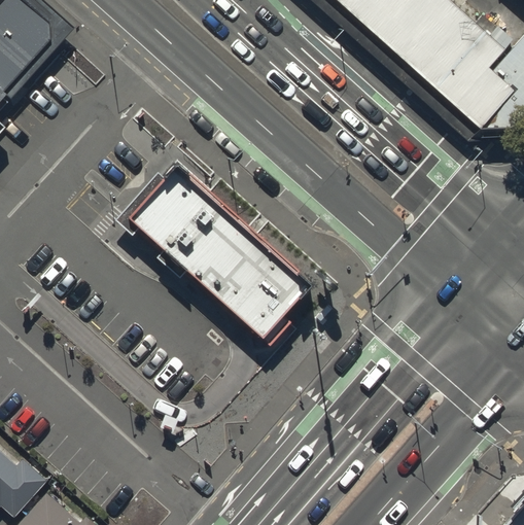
[(0,0),(0,90),(58,27),(56,9),(44,0),(0,0)]
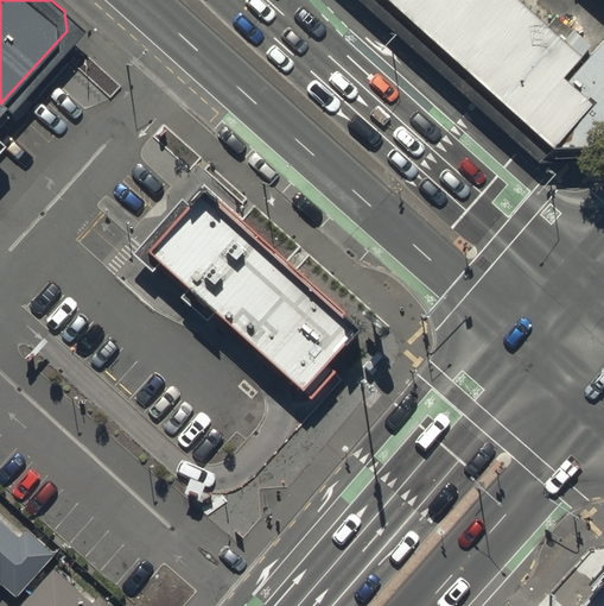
[(387,0),(555,150),(597,150),(603,143),(603,43),(571,80),(568,77),(597,45),(577,27),(566,39),(522,0),(387,0)]
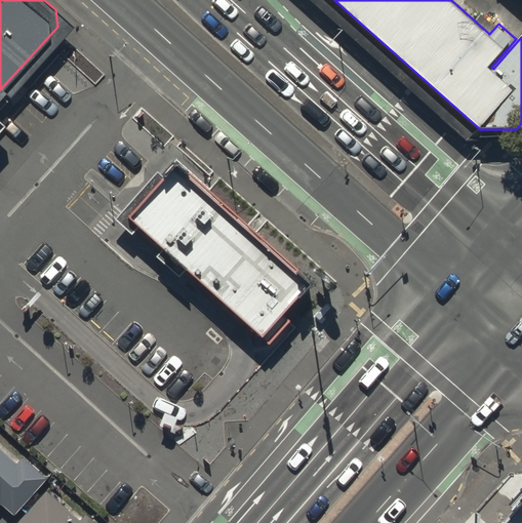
[(314,279),(175,158),(125,215),(269,342),(289,318),(283,314),(314,279)]
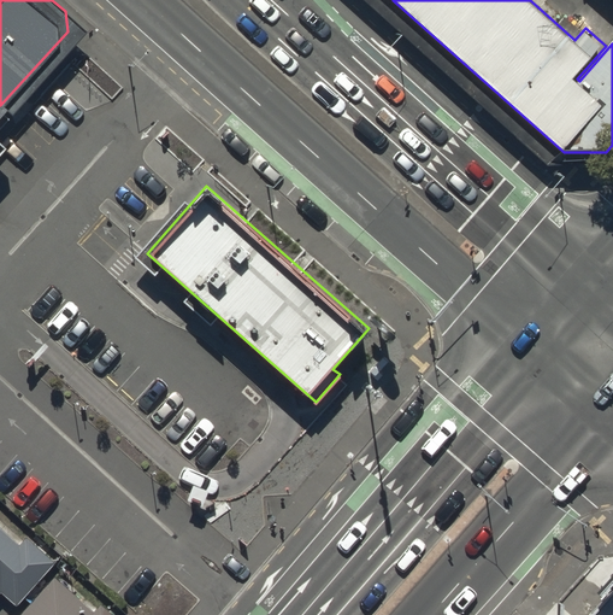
[(0,586),(19,604),(57,561),(24,533),(19,540),(0,523),(0,586)]
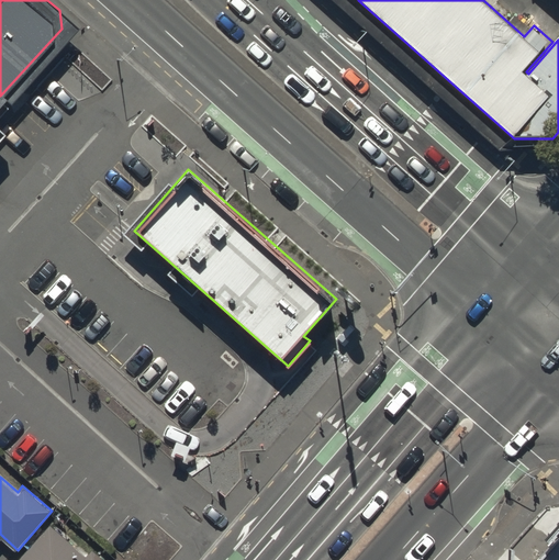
[(108,559),(96,549),(90,556),(52,523),(19,559),(108,559)]
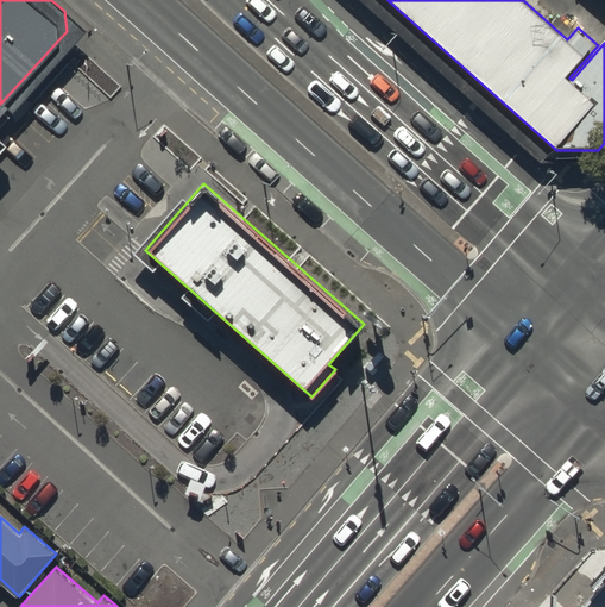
[(604,581),(583,606),(604,606),(604,581)]
